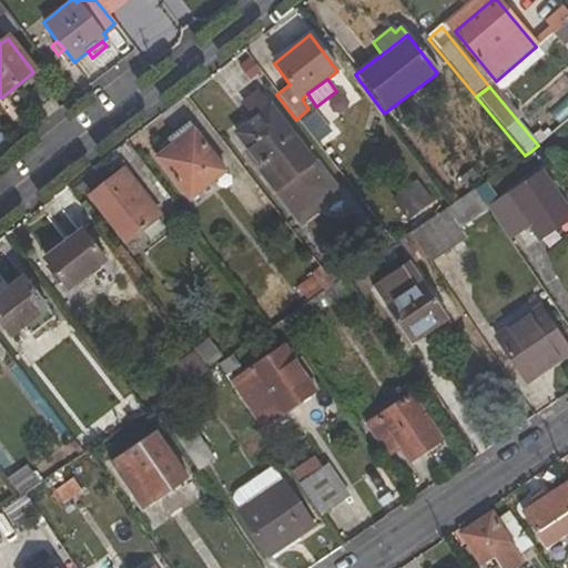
[(301,224),(337,193),(256,91),(243,102),(254,119),(235,134),(247,150),(244,153),(301,224)]
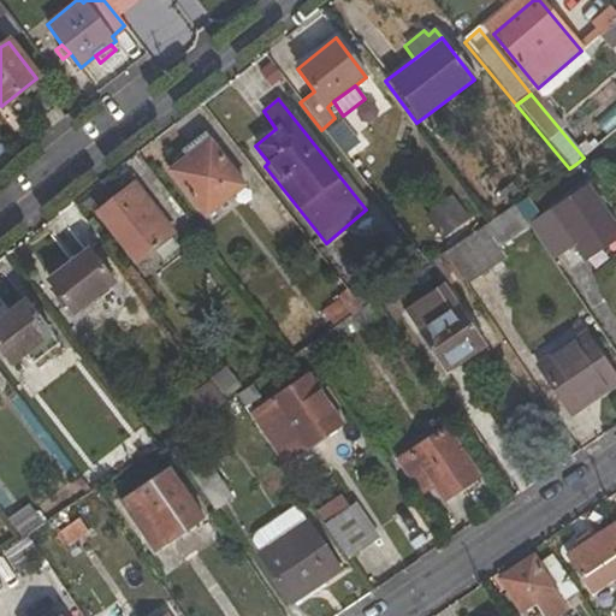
[(202,131),(182,146),(189,157),(191,160),(212,146),(202,131)]
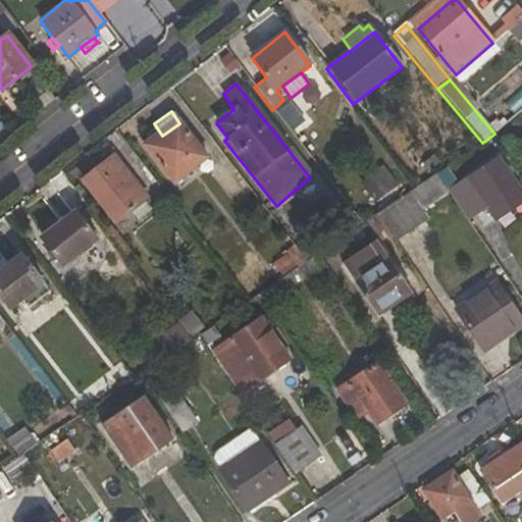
[(179,123),(162,136),(160,133),(143,145),(173,186),(207,158),(179,123)]
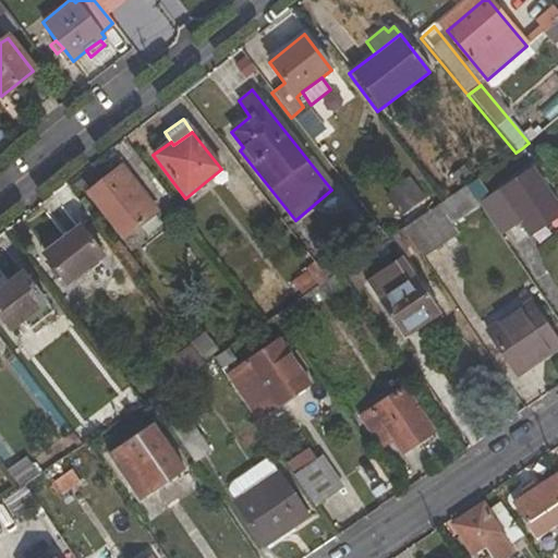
[(87,194),(122,240),(156,213),(121,168),(87,194)]
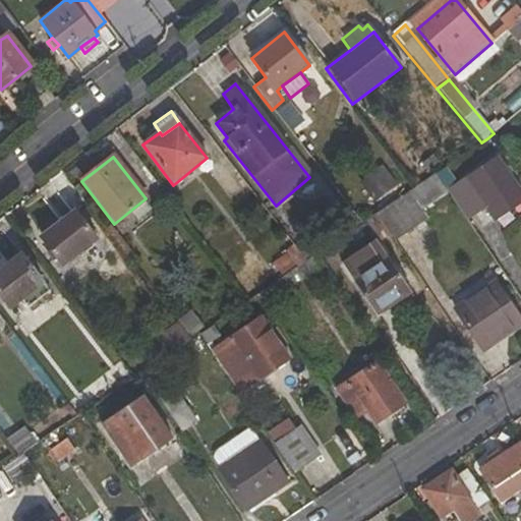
[(520,196),(497,161),(447,193),(465,219),(484,207),(494,220),(520,200),(520,196)]
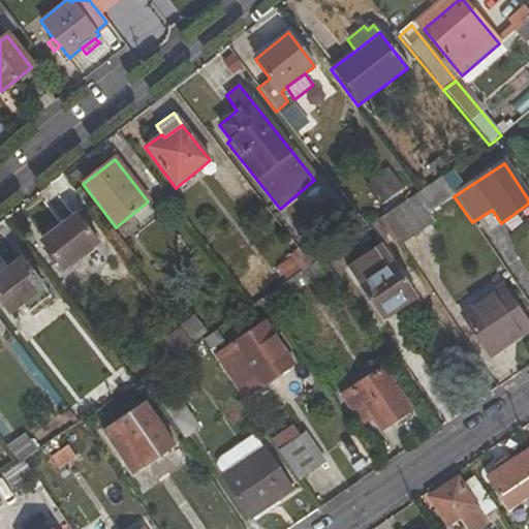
[(387,226),(396,238),(400,244),(432,222),(426,213),(453,194),(441,177),(422,190),(382,217),(387,226)]
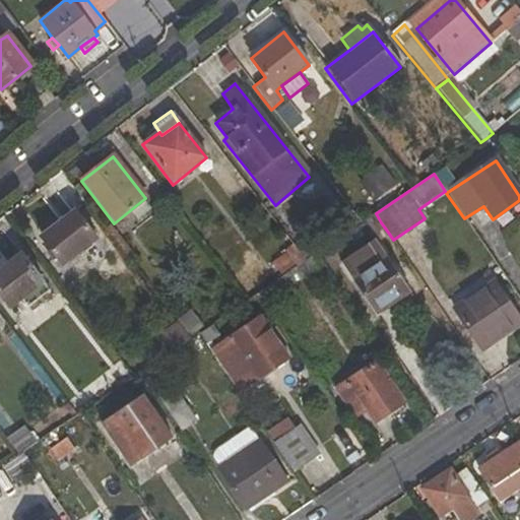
[(63,263),(93,239),(73,212),(44,237),(63,263)]
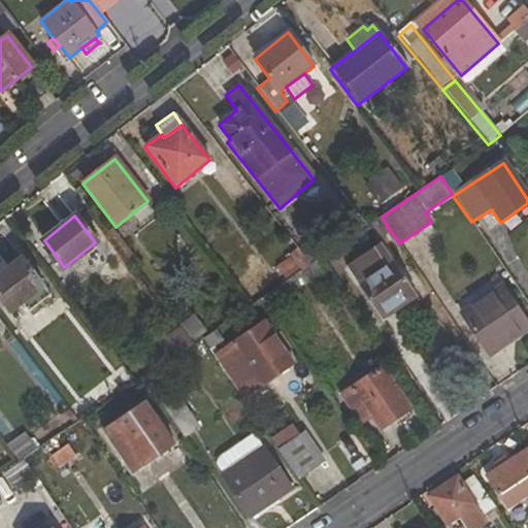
[(382,217),(370,224),(377,234),(387,226),(382,217)]
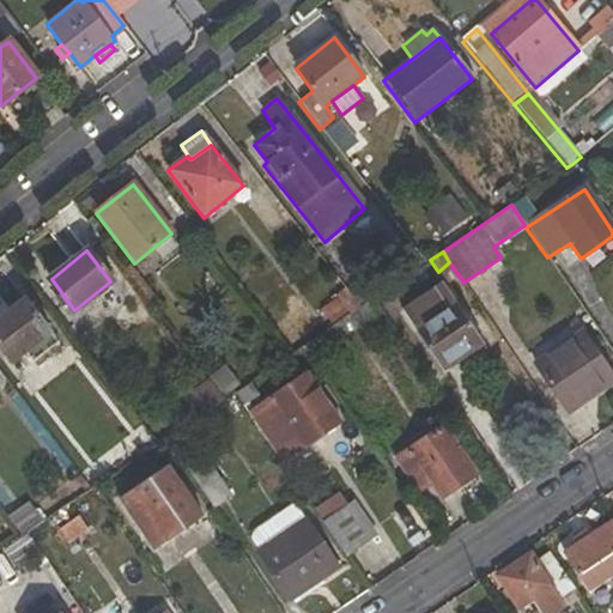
[(438,272),(447,285),(459,275),(449,262),(438,272)]
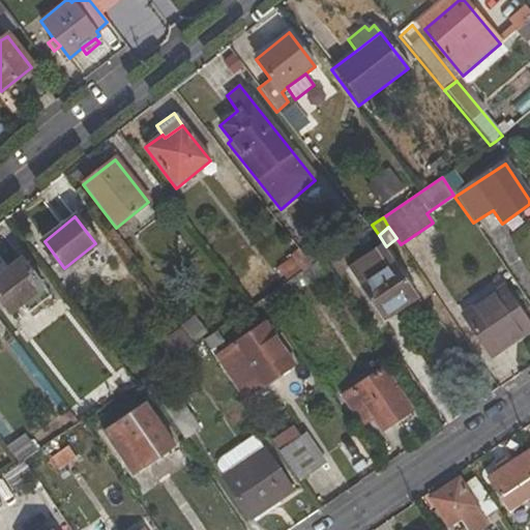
[(322,255),(316,244),(300,254),(307,265),(322,255)]
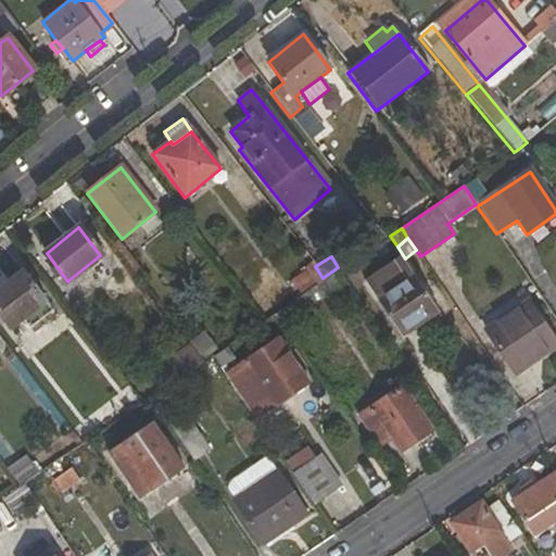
[(406,337),(404,335),(438,312),(401,258),(365,282),(404,339),(406,337)]
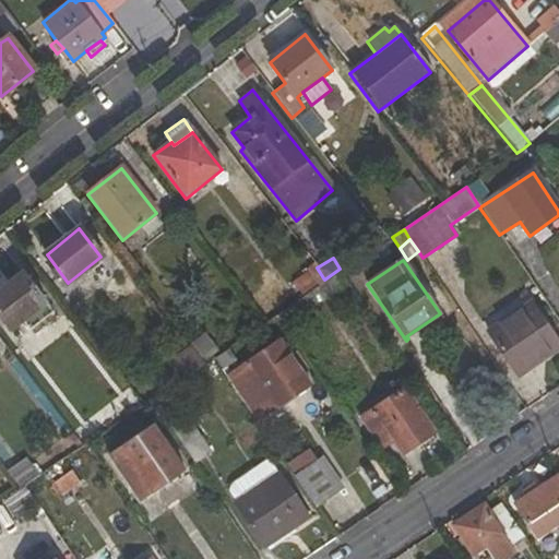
[(322,301),(326,307),(352,290),(340,272),(326,281),(318,287),(298,300),(276,316),(284,328),(322,301)]
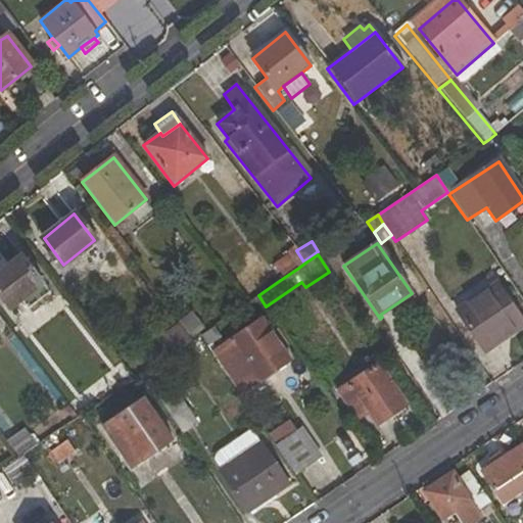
[(287,254),(270,268),(279,281),(297,269),(287,254)]
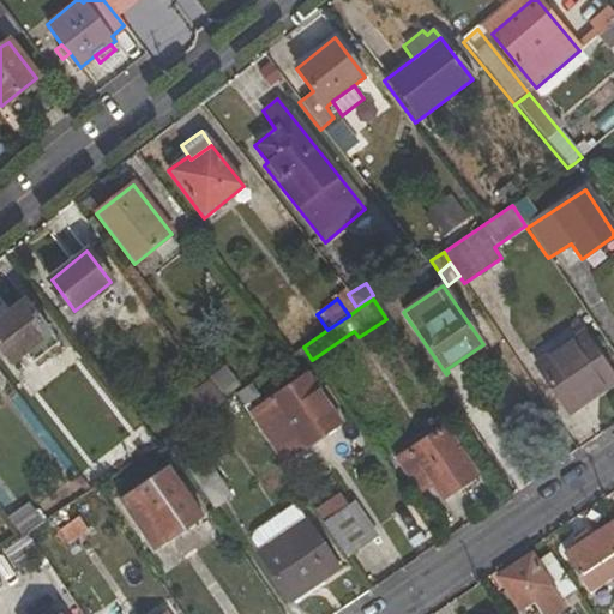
[(0,345),(12,362),(49,331),(25,300),(0,318),(0,345)]
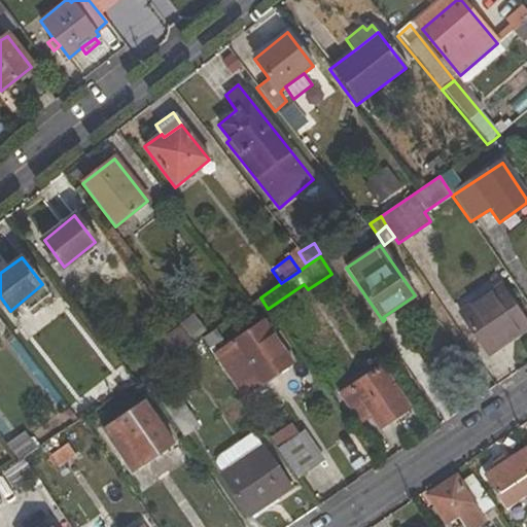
[(526,326),(501,286),(461,314),(485,350),(512,331),(515,338),(526,329),(526,326)]
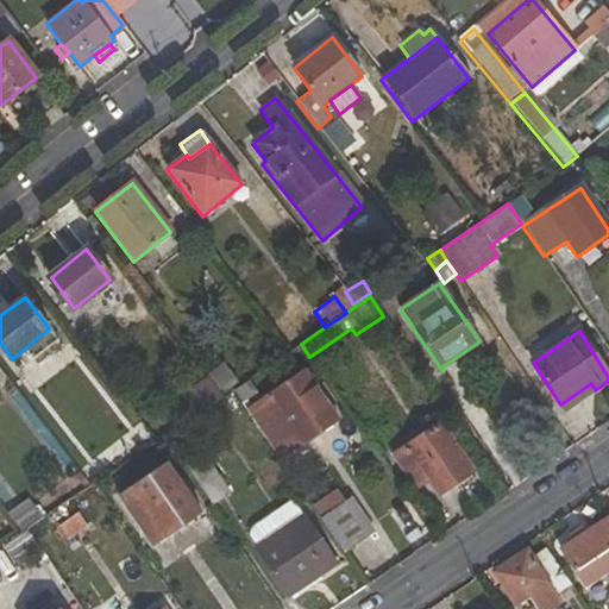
[(240,384),(223,363),(206,375),(223,396),(232,389),(240,384)]
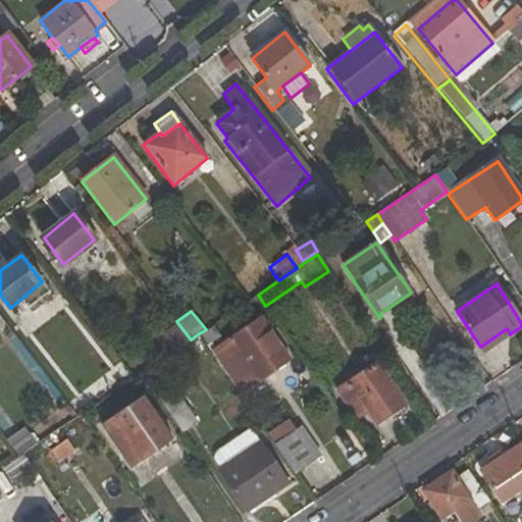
[(221,347),(241,376),(250,370),(263,361),(270,373),(290,360),(261,318),(221,347)]
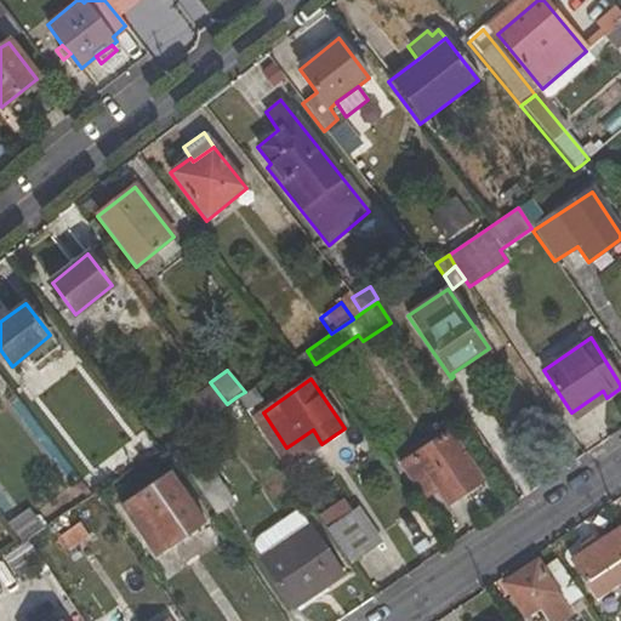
[(245,411),(262,400),(254,387),(245,392),(237,397),(245,411)]
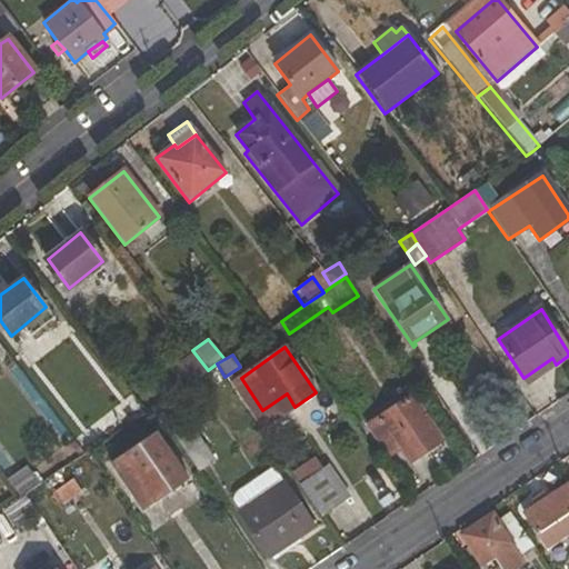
[(523,378),(527,383),(556,365),(552,358),(523,378)]
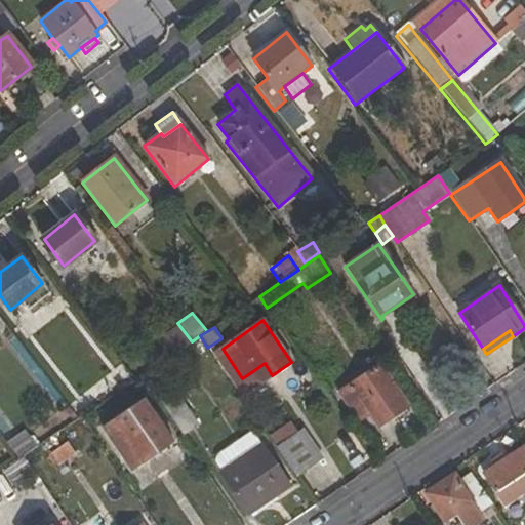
[(251,372),(259,384),(272,375),(265,363),(251,372)]
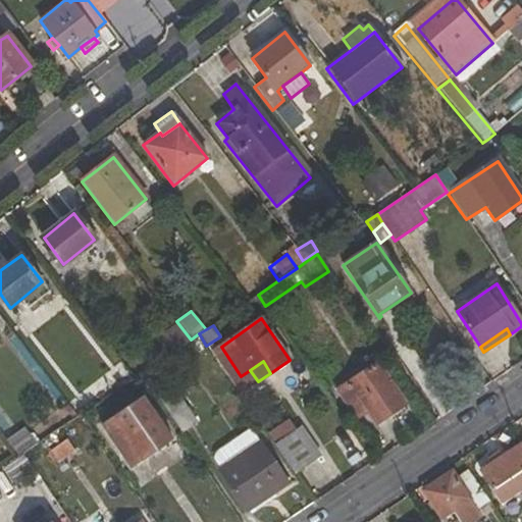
[(365,413),(375,425),(406,404),(377,363),(335,392),(354,420),(365,413)]
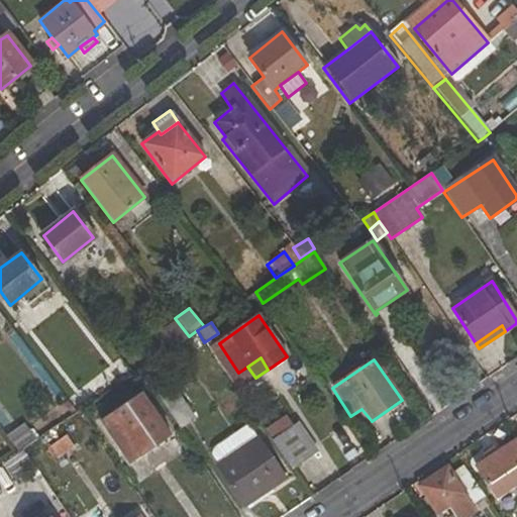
[(196,419),(170,381),(153,393),(179,431),(196,419)]
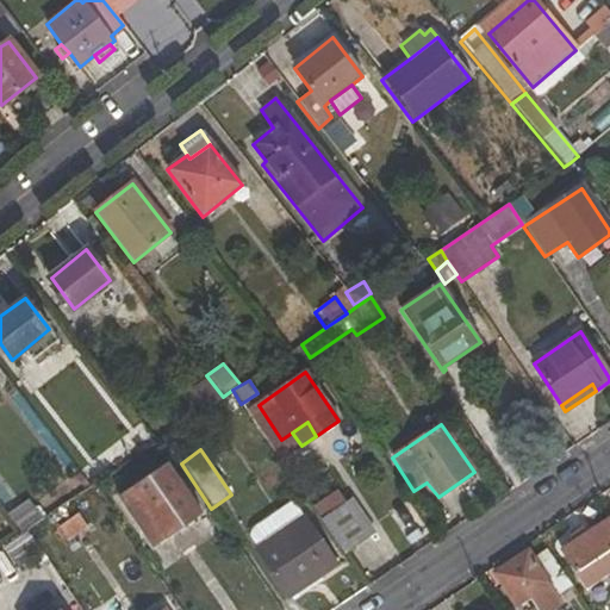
[(119,498),(147,539),(156,531),(178,517),(184,526),(201,514),(168,465),(119,498)]
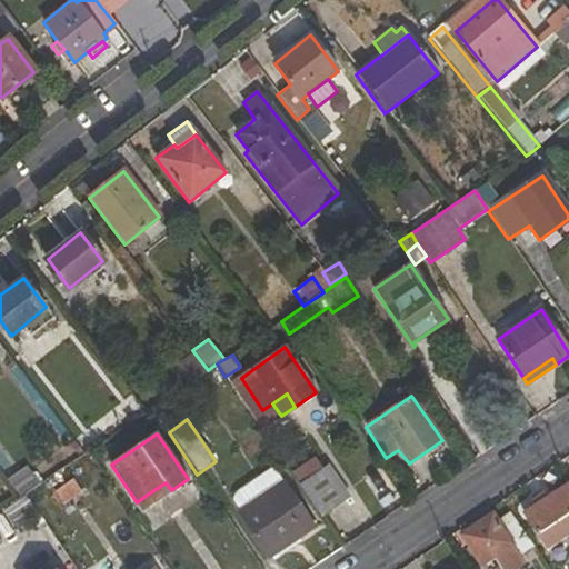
[(403,502),(378,465),(359,478),(385,516),(403,502)]
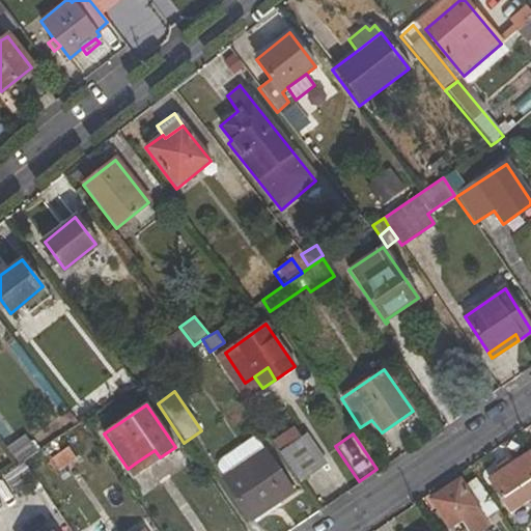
[(305,436),(279,454),(299,484),(326,466),(305,436)]
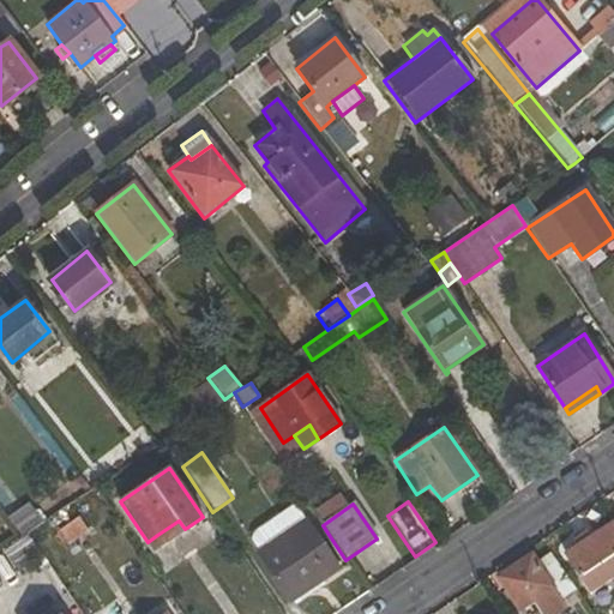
[(86,533),(67,505),(49,518),(67,546),(86,533)]
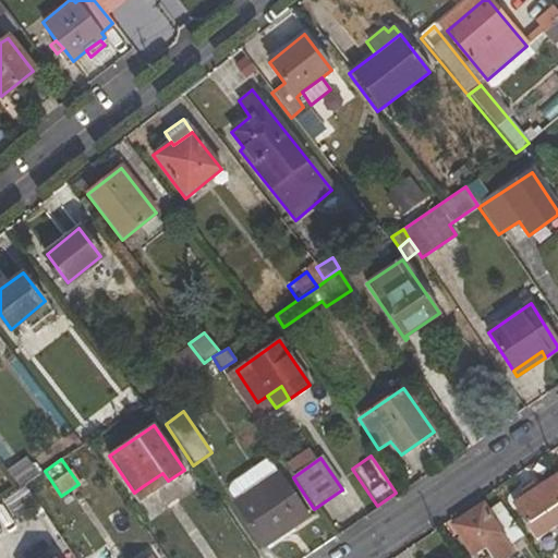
[(292,529),(307,517),(268,459),(230,484),(229,493),(235,501),(233,505),(264,549),(267,547),(269,550),(294,532),(292,529)]
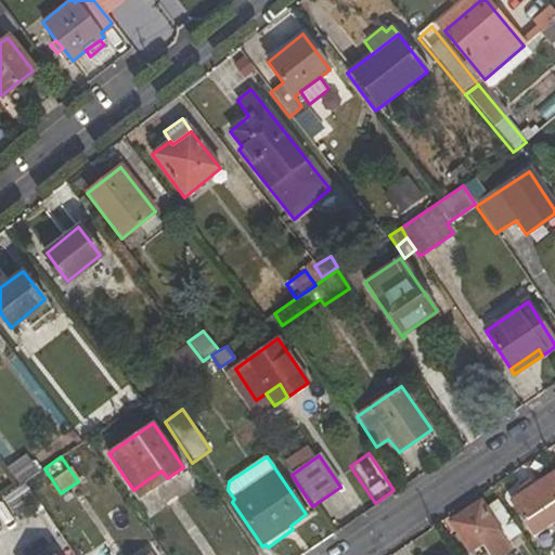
[(36,474),(26,459),(8,473),(18,486),(23,482),(36,474)]
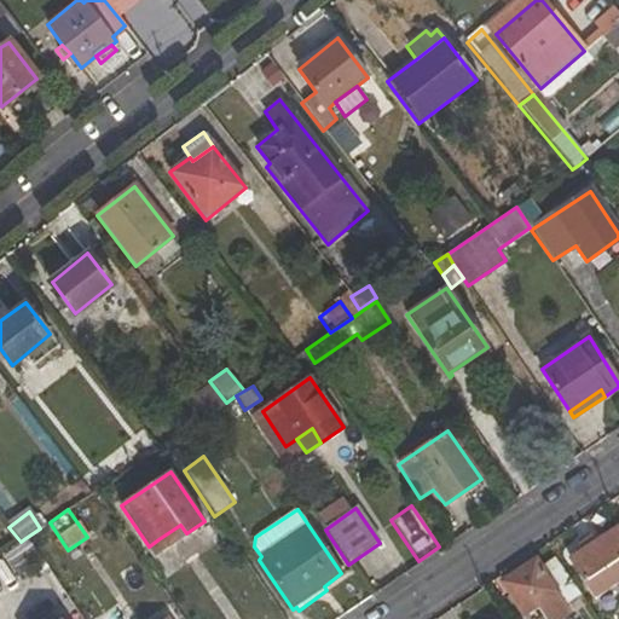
[(586,580),(618,557),(618,524),(571,557),(586,580)]
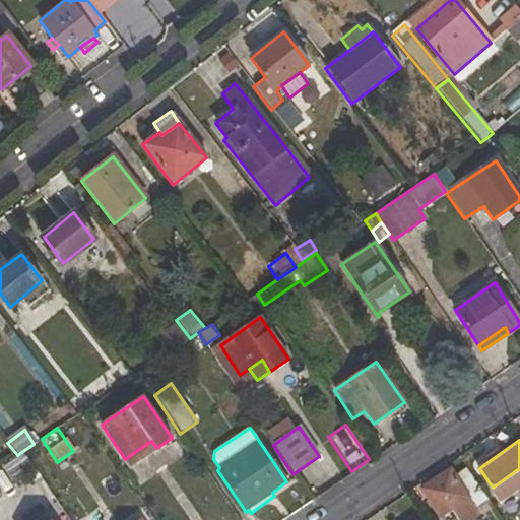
[(133,453),(139,461),(156,448),(151,441),(133,453)]
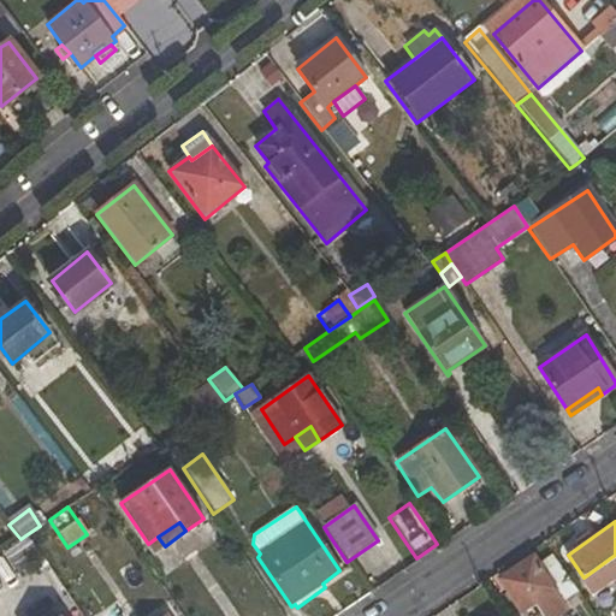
[(25,535),(21,539),(0,552),(17,575),(41,558),(25,535)]
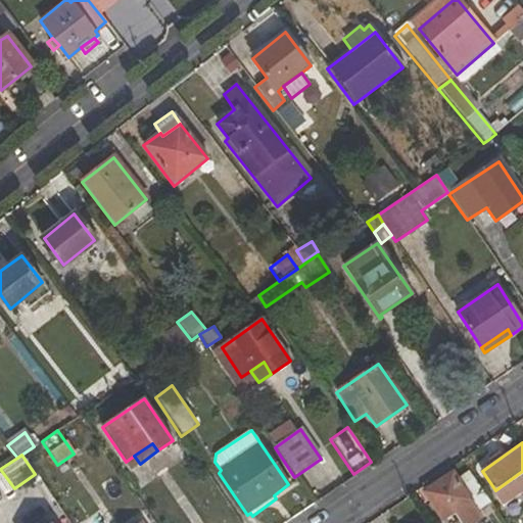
[(480,511),(493,503),(472,471),(460,479),(480,511)]
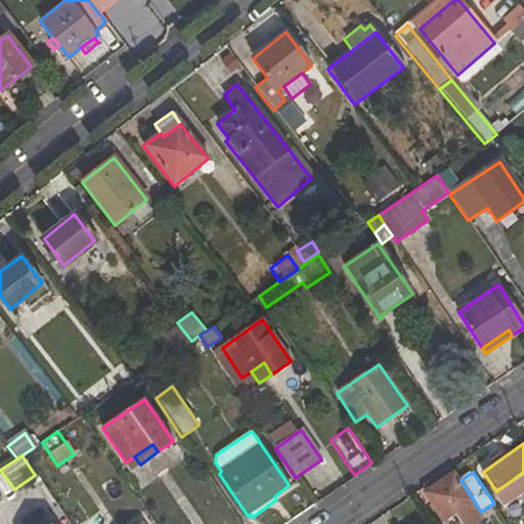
[(474,523),(484,517),(481,512),(461,480),(454,473),(426,491),(445,520),(457,512),(465,523),(474,523)]
